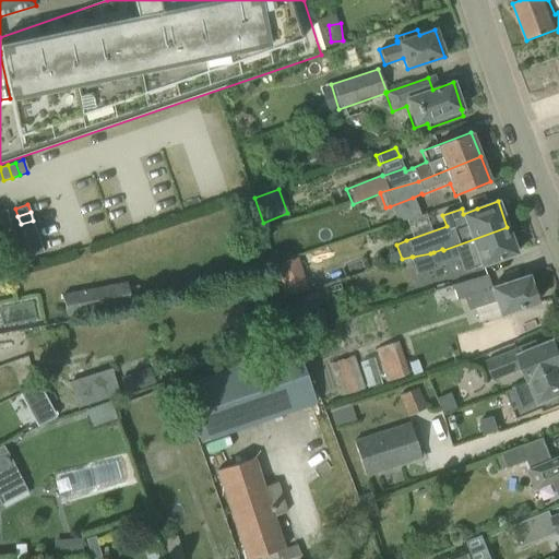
[(9,218),(0,221),(0,228),(11,226),(9,218)]
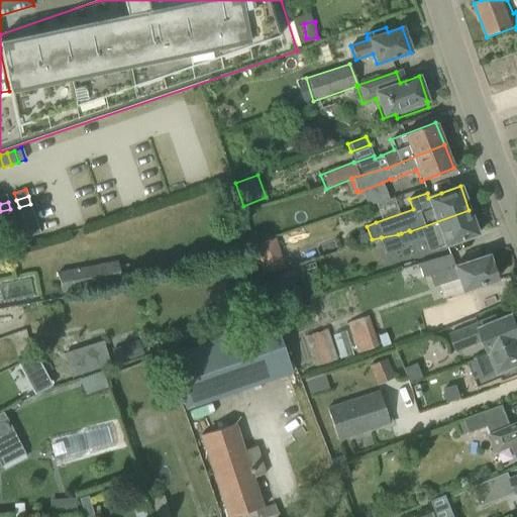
[(30,204),(19,207),(19,208),(21,215),(32,211),(30,204)]
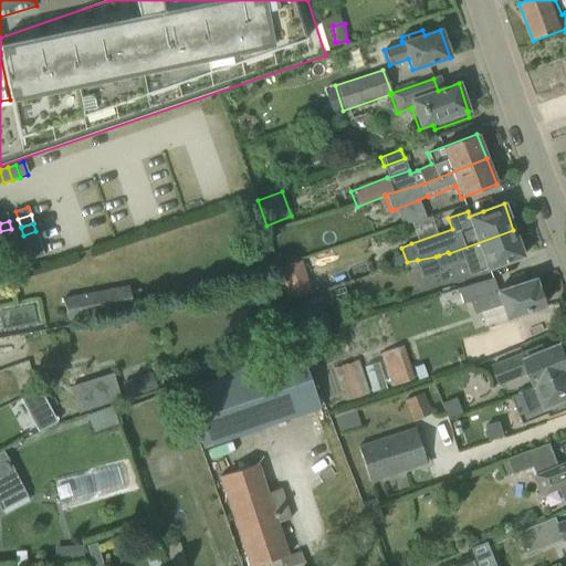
[(11,229),(0,231),(0,239),(0,241),(13,237),(11,229)]
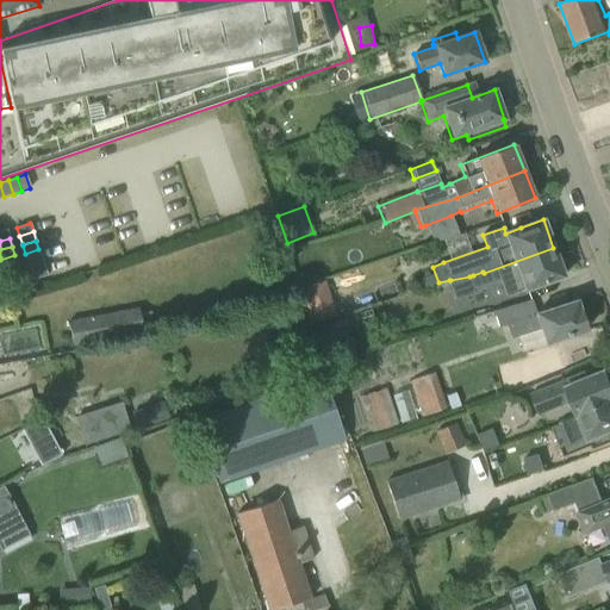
[(470,277),(450,280),(458,299),(477,292),(475,290),(505,279),(511,296),(523,291),(564,277),(553,248),(484,273),(483,272),(473,275),(470,277)]
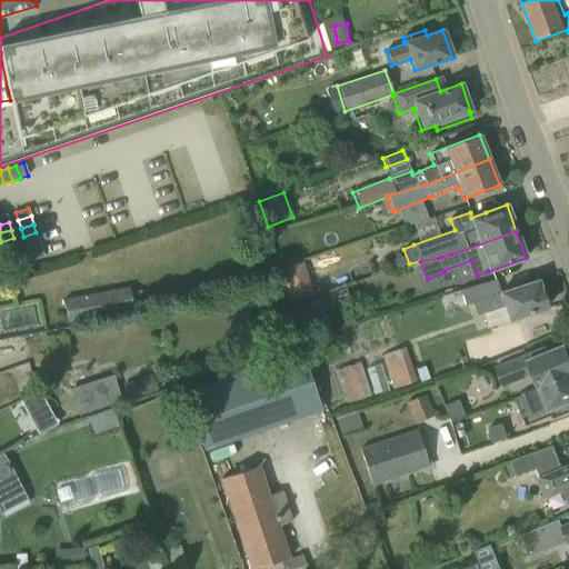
[(36,232),(23,237),(26,245),(39,240),(36,232)]
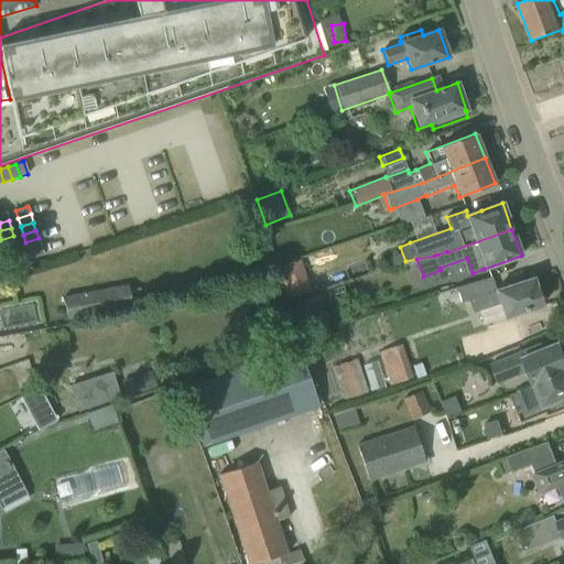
[(13,236),(0,240),(3,248),(15,245),(13,236)]
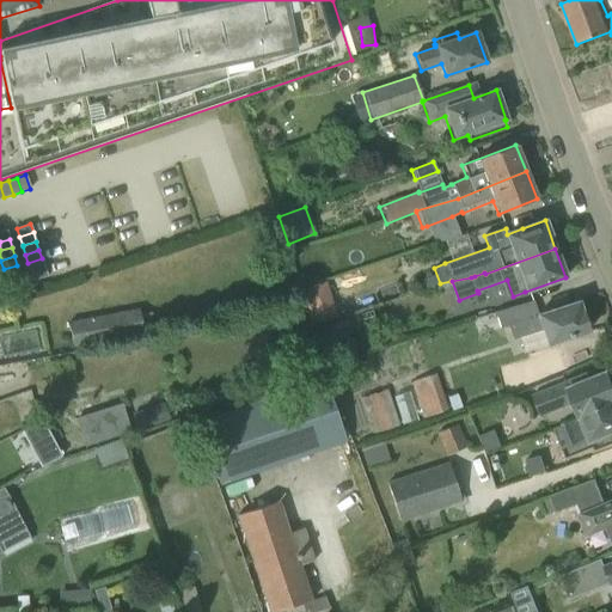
[(42,258),(28,263),(31,271),(44,268),(42,258)]
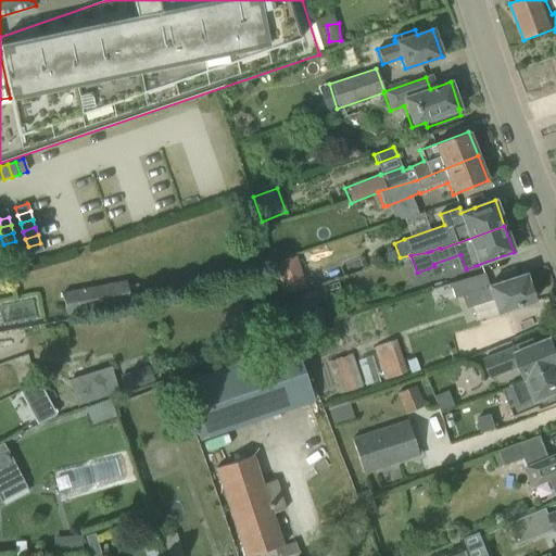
[(15,241),(3,244),(5,252),(17,249),(15,241)]
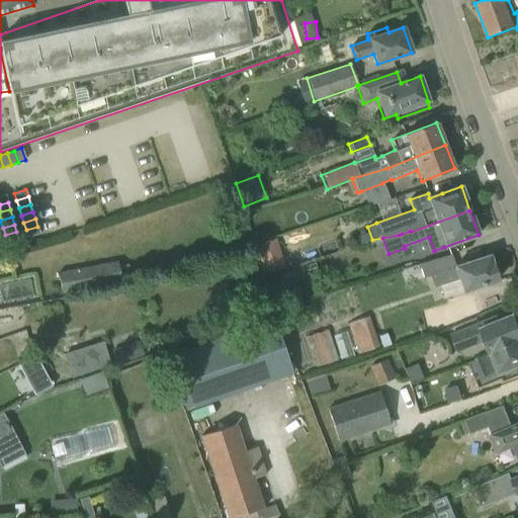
[(37,227),(26,230),(28,238),(39,234),(37,227)]
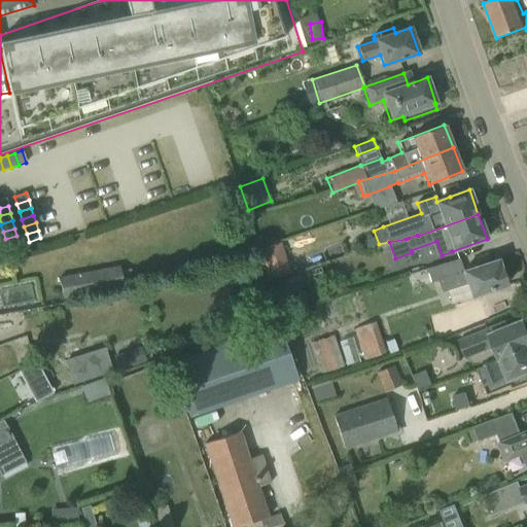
[(16,236),(5,239),(7,247),(20,243),(16,236)]
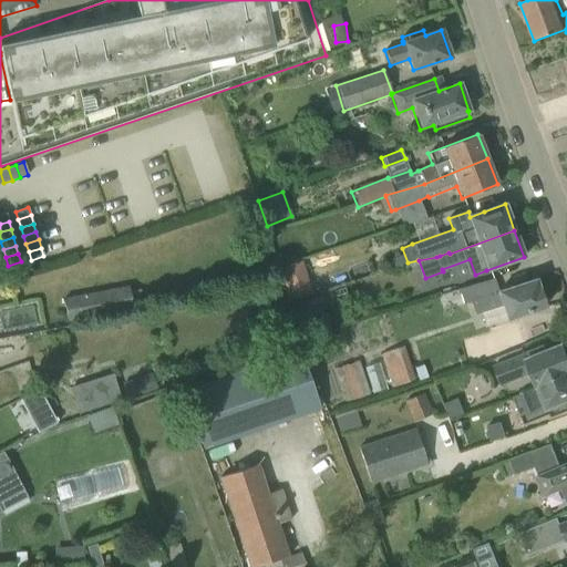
[(21,261),(8,266),(10,274),(23,270),(21,261)]
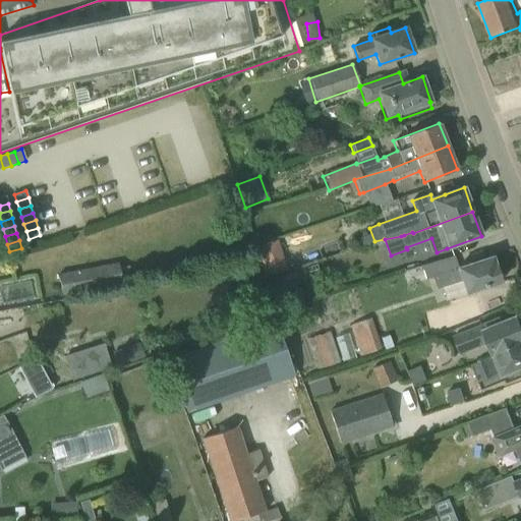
[(254,245),(258,258),(265,256),(269,247),(272,246),(270,240),(254,245)]
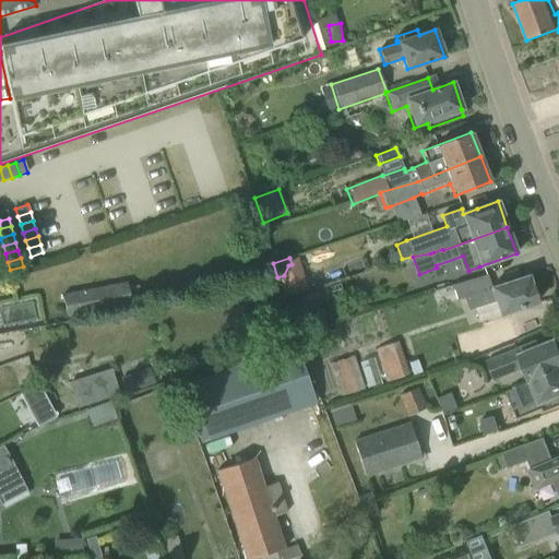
[(451,286),(456,300),(463,298),(467,310),(494,301),(498,316),(537,302),(528,276),(491,288),(486,275),(451,286)]
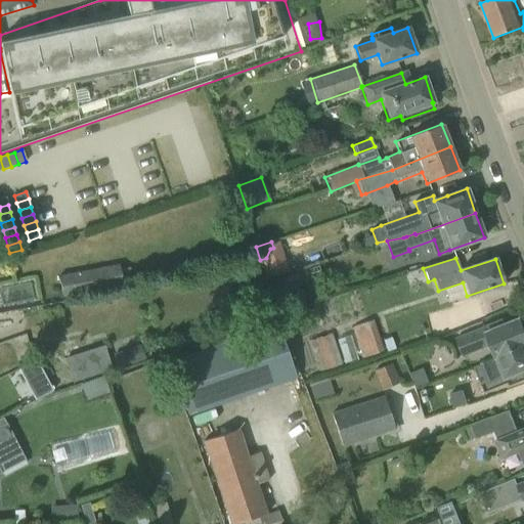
[(285,263),(264,268),(267,278),(288,272),(285,263)]
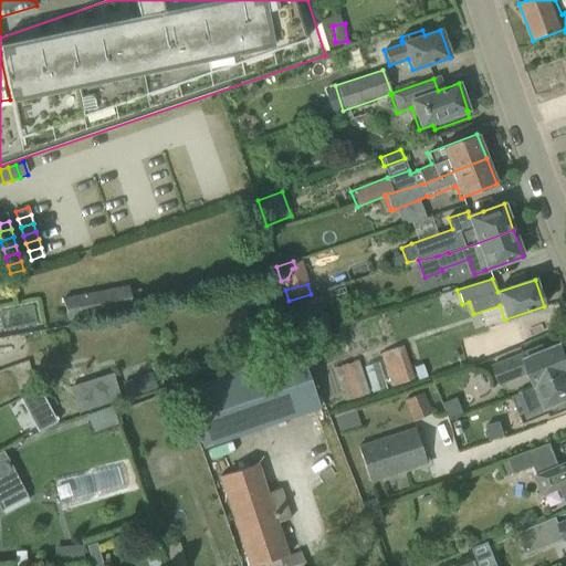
[(63,297),(67,321),(133,308),(128,285),(63,297)]
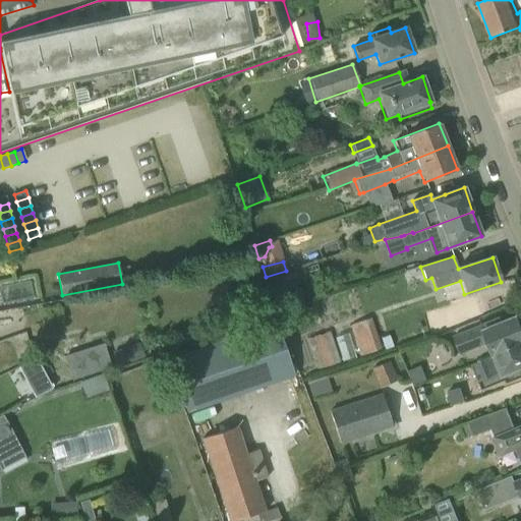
[(284,275),(287,287),(298,285),(295,273),(284,275)]
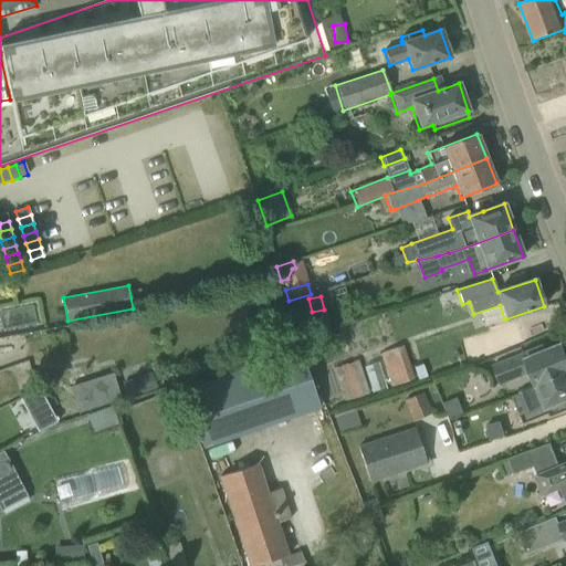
[(0,325),(1,329),(38,322),(33,303),(0,310),(0,325)]
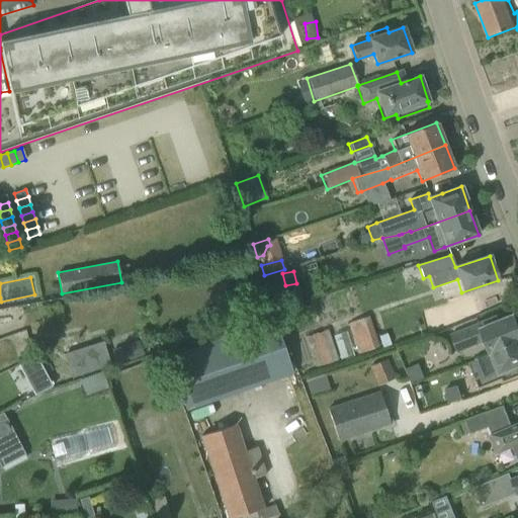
[(477,325),(449,335),(456,353),(484,342),(489,354),(517,342),(517,328),(513,316),(498,322),(496,317),(477,325)]
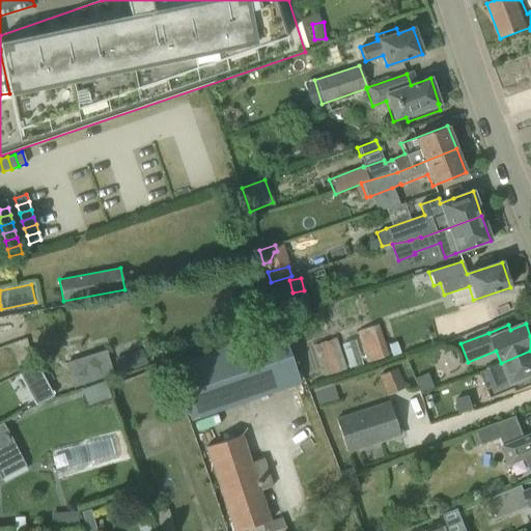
[(356,332),(366,363),(388,356),(378,325),(356,332)]
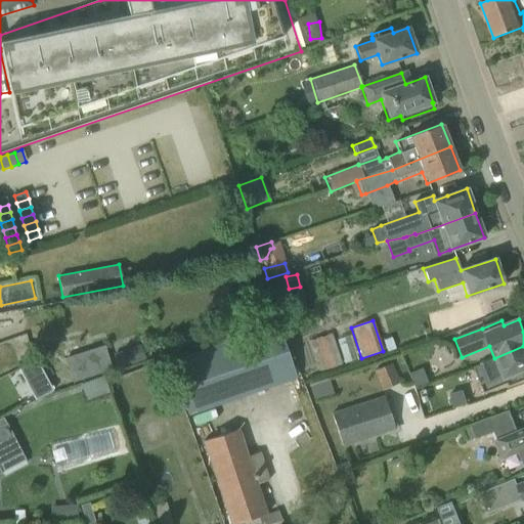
[(168,360),(188,415),(298,378),(277,323),(168,360)]
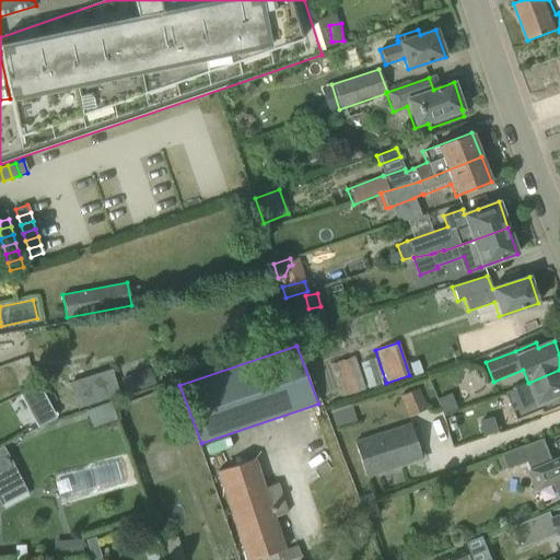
[(329,363),(340,397),(364,389),(353,356),(329,363)]
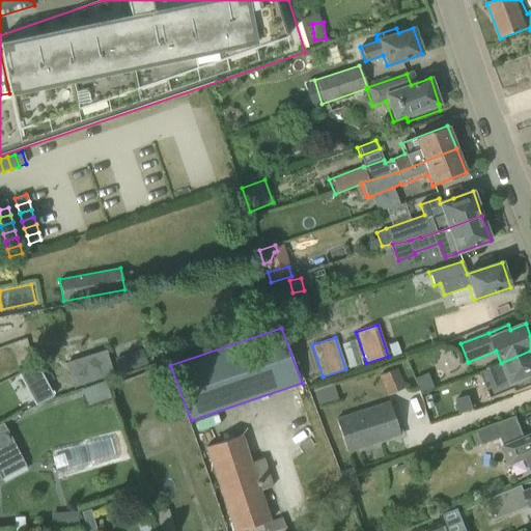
[(80,356),(65,360),(73,382),(87,376),(87,378),(111,370),(103,347),(80,355),(80,356)]
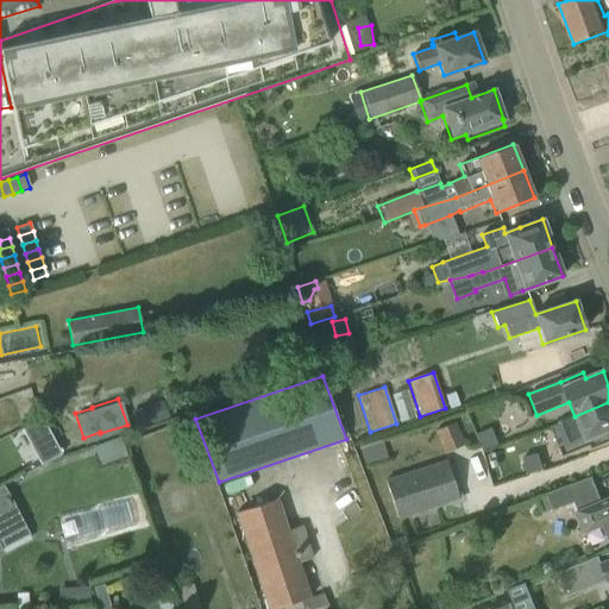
[(180,399),(179,409),(188,409),(189,400),(180,399)]
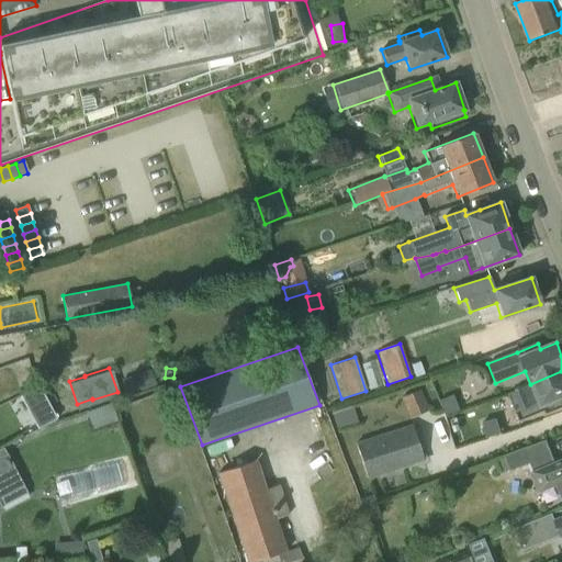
[(514,391),(507,393),(519,422),(544,412),(546,415),(561,407),(561,371),(530,384),(514,391)]
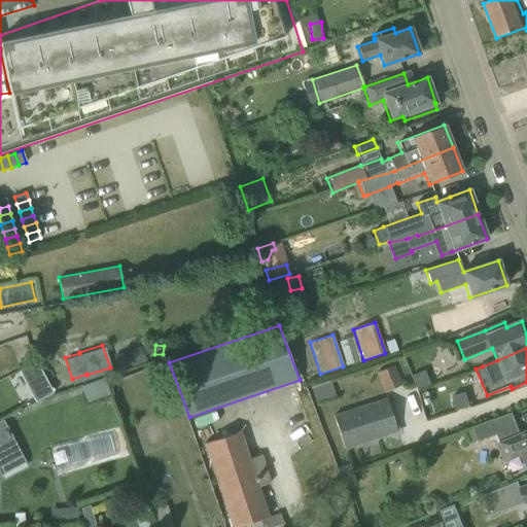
[(35,402),(53,393),(36,361),(18,372),(35,402)]
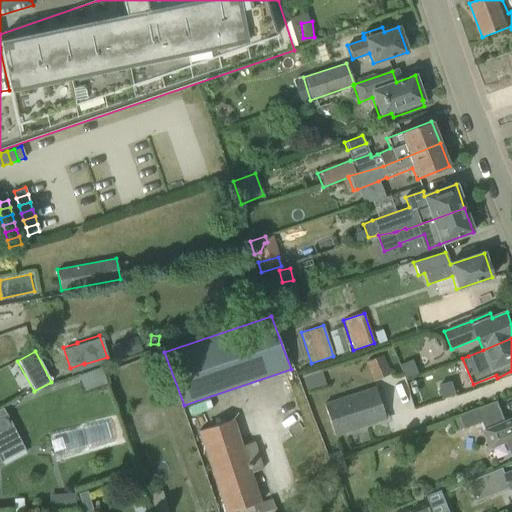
[(364,362),(372,381),(388,374),(380,356),(364,362)]
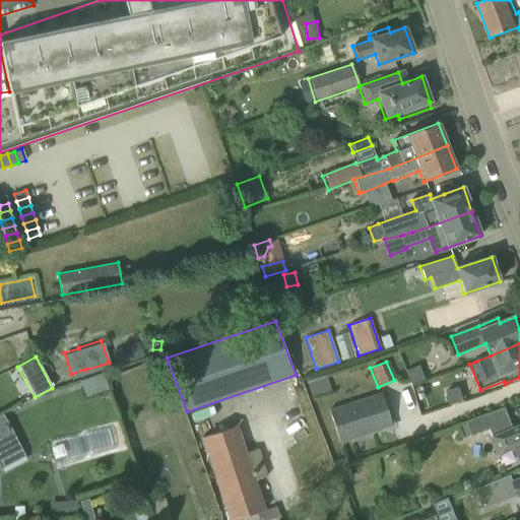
[(85,382),(90,394),(111,387),(106,374),(85,382)]
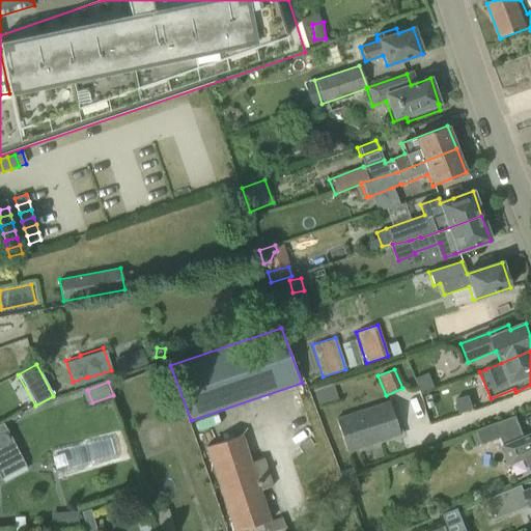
[(469,395),(454,399),(459,413),(473,410),(469,395)]
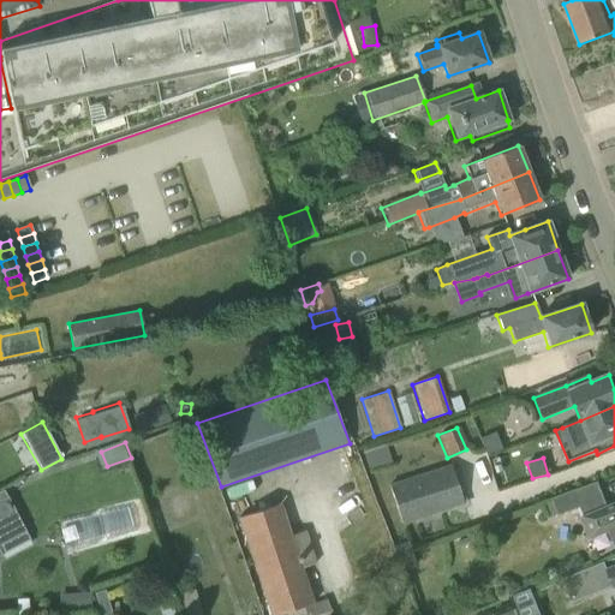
[(387,487),(400,525),(464,505),(451,465),(387,487)]
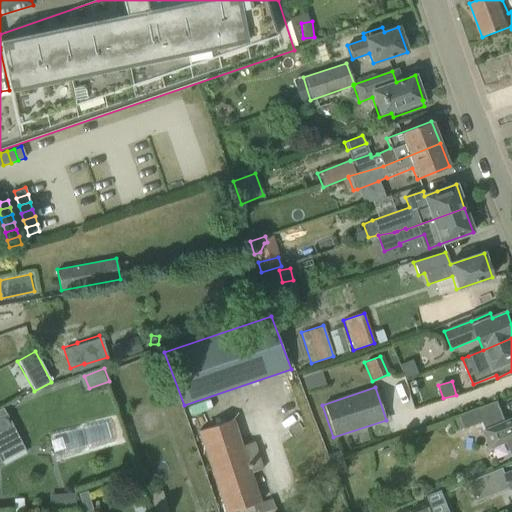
[(459,417),(451,420),(456,432),(481,422),(482,421),(502,413),(497,401),(459,415),(459,417)]
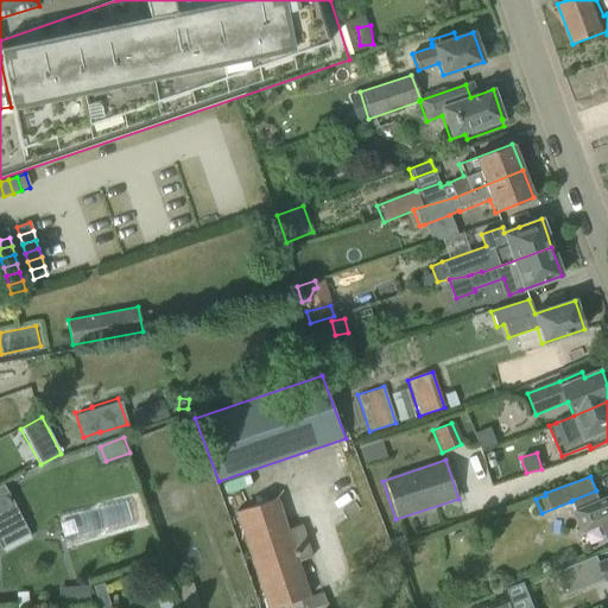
[(0,549),(2,549),(0,545),(0,538),(25,525),(7,491),(0,494),(0,549)]
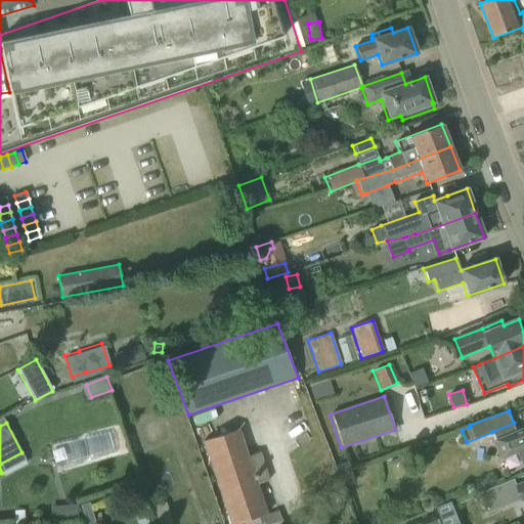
[(514,423),(493,431),(497,440),(504,456),(519,450),(523,464),(523,429),(518,432),(514,423)]
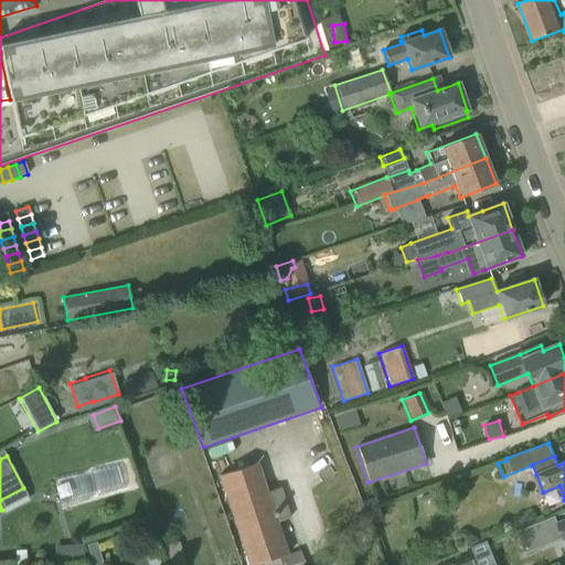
[(277,522),(289,518),(279,487),(268,490),(257,462),(217,475),(246,564),(254,564),(287,554),(277,522)]
